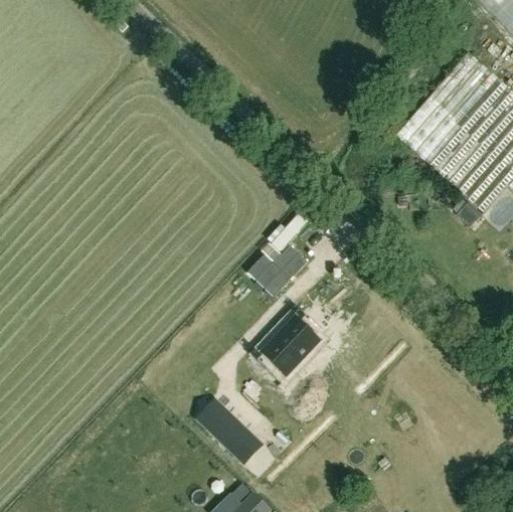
[(483,0),(512,31),(512,0),(483,0)]
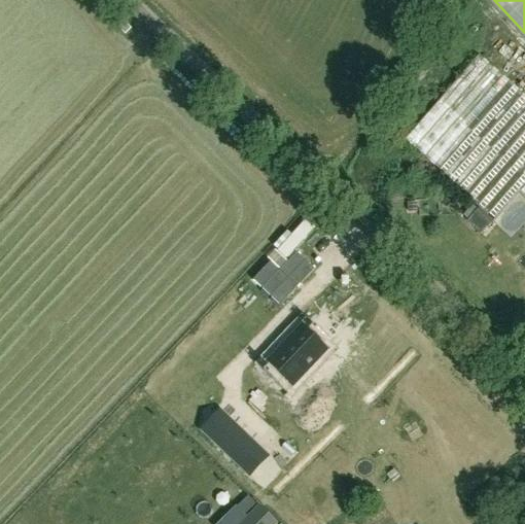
[(495,216),(524,181),(524,92),(481,53),(406,137),(495,216)]
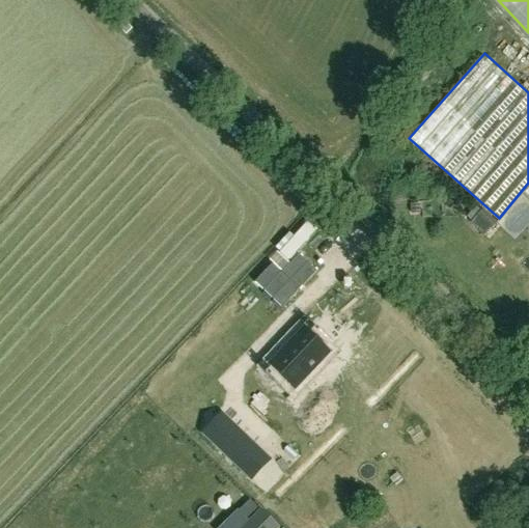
[(482,209),(477,203),(468,215),(473,219),(472,221),(486,233),(498,219),(483,206),(482,209)]
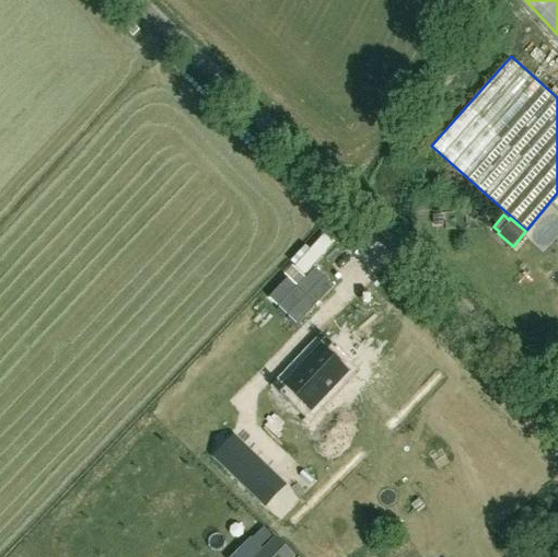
[(557,224),(539,243),(557,260),(557,224)]
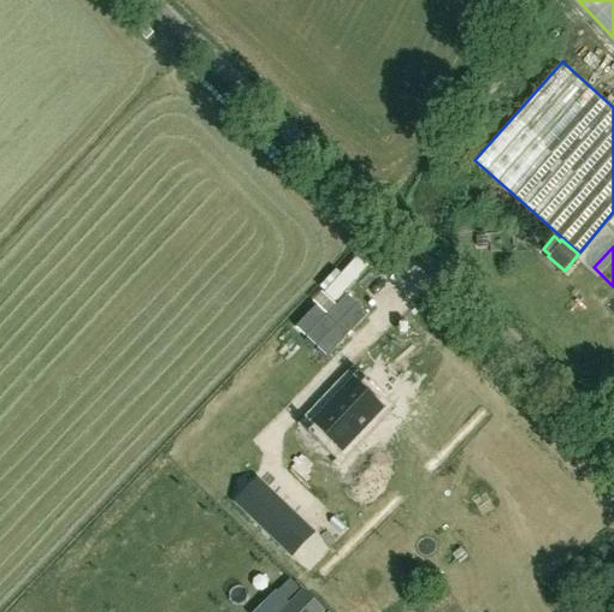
[(343,447),(383,405),(355,379),(316,421),(343,447)]
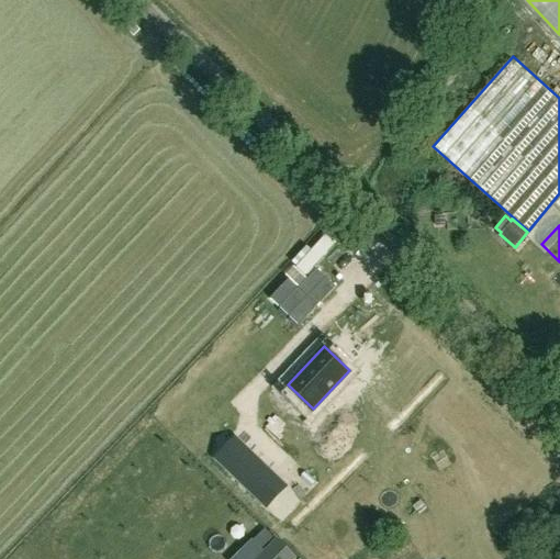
[(236,436),(217,456),(227,465),(259,495),(269,504),(287,485),(278,476),(246,446),(236,436)]
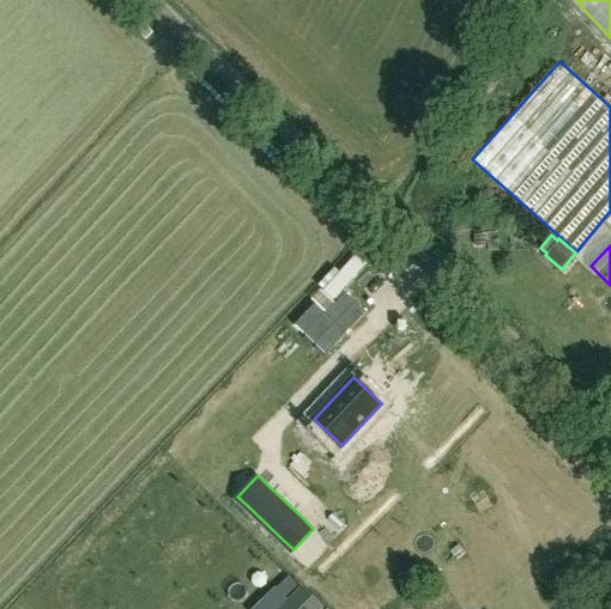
[(321,608),(325,606),(306,585),(304,586),(291,600),(280,608),(321,608)]
